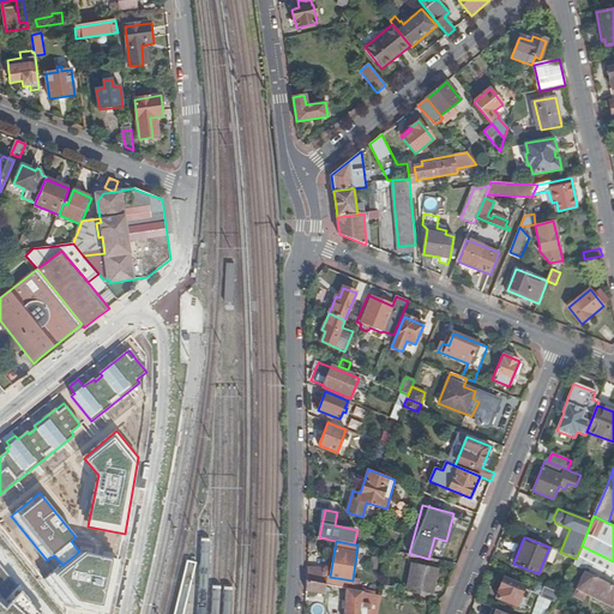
[(457,565),(464,548),(446,541),(438,561),(457,565)]
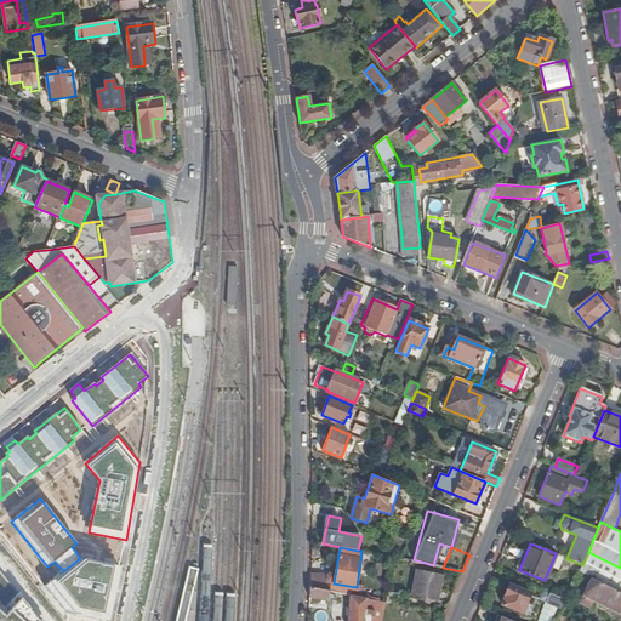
[(620,568),(588,552),(582,565),(580,573),(591,577),(620,592),(620,568)]
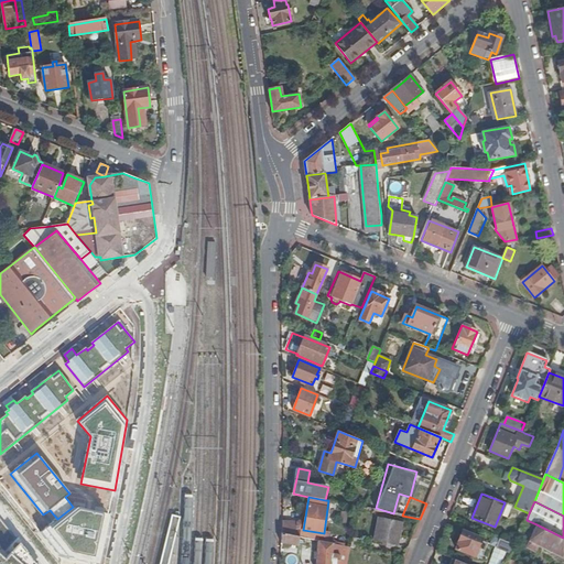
[(57,519),(41,532),(58,556),(96,563),(98,563),(109,516),(73,507),(57,519)]
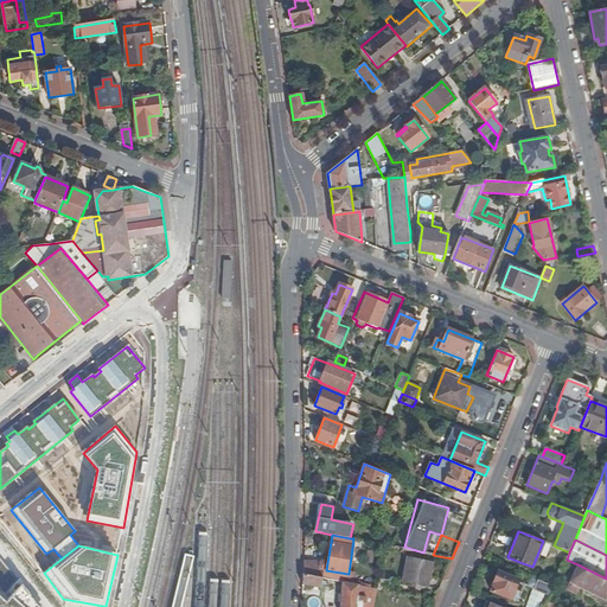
[(181,606),(195,557),(185,554),(171,606),(181,606)]
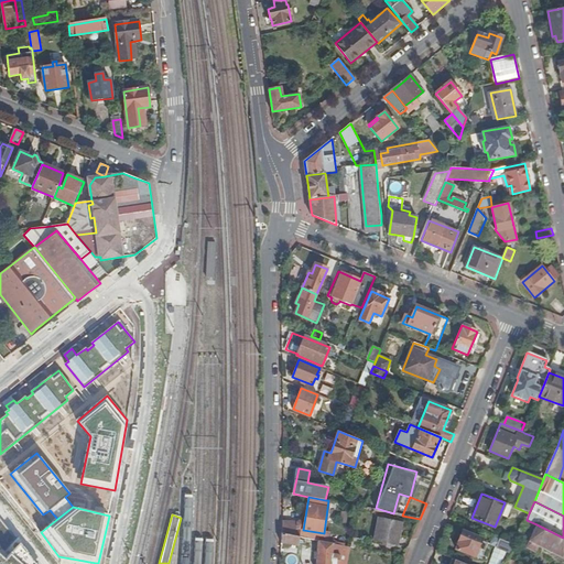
[(0,563),(36,563),(33,561),(0,518),(0,563)]
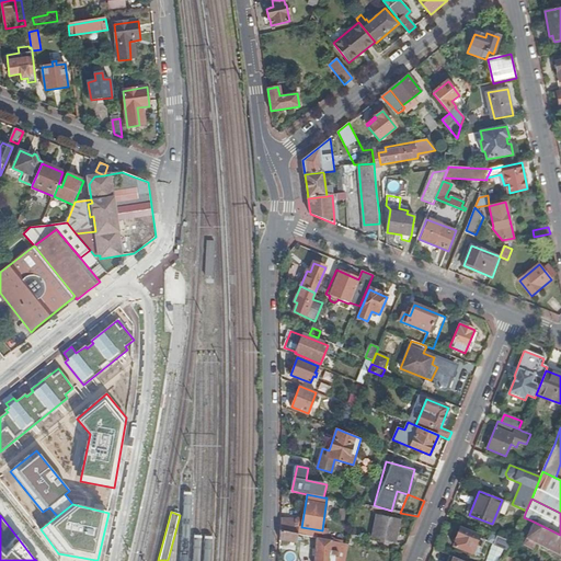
[(397,535),(400,521),(400,519),(378,515),(373,539),(395,544),(397,535)]
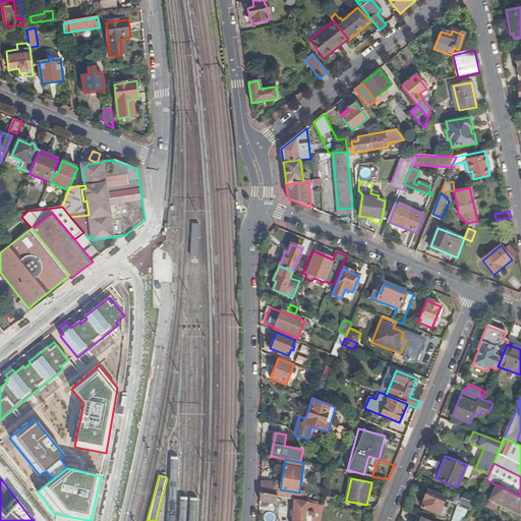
[(520,509),(520,497),(496,484),(487,500),(488,500),(485,506),(494,510),(497,505),(498,506),(499,503),(504,505),(503,508),(518,516),(520,509)]
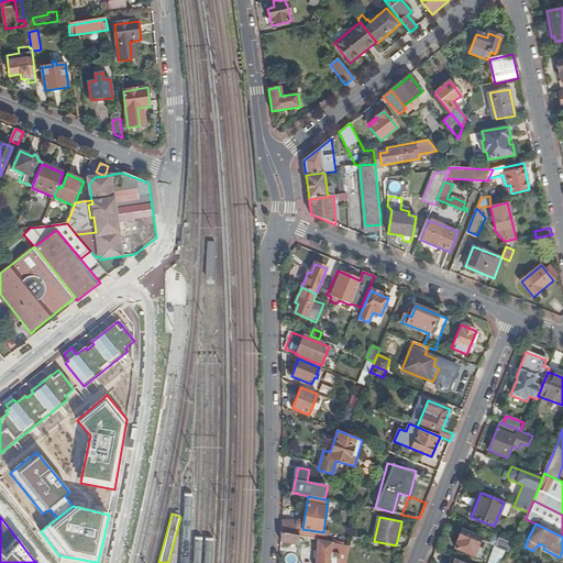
[(298,527),(282,525),(282,532),(296,536),(298,527)]
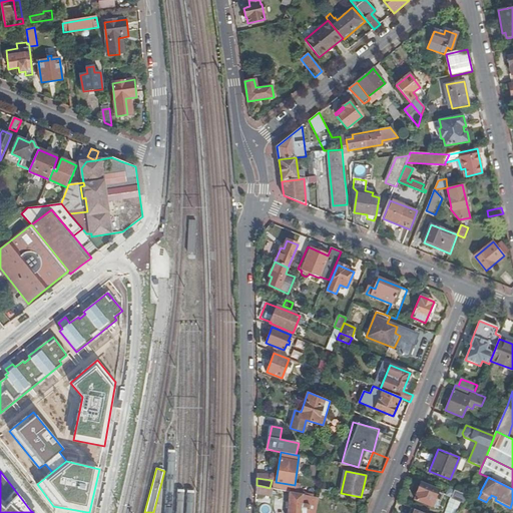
[(437,490),(420,483),(417,492),(415,499),(430,505),(433,498),(440,501),(442,493),(436,491),(437,490)]
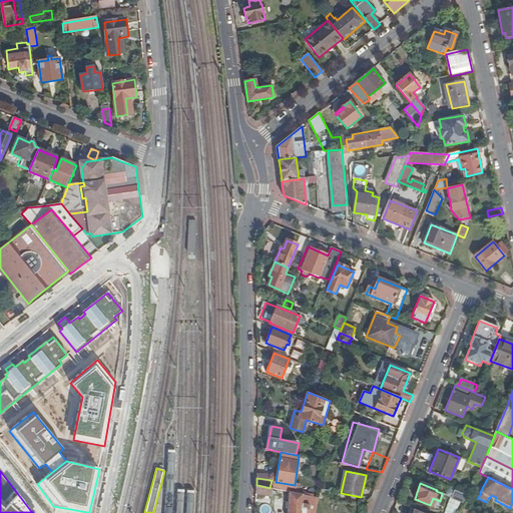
[(270,488),(257,485),(255,494),(271,497),(272,493),(279,495),(282,494),(283,491),(270,488)]
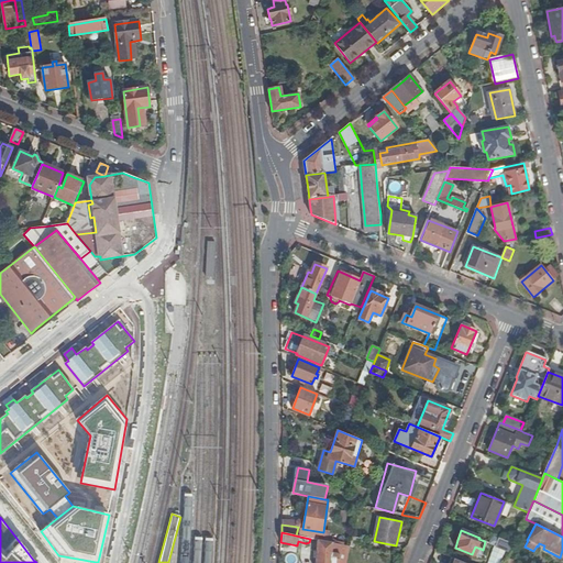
[(329,533),(328,542),(343,545),(344,537),(329,533)]
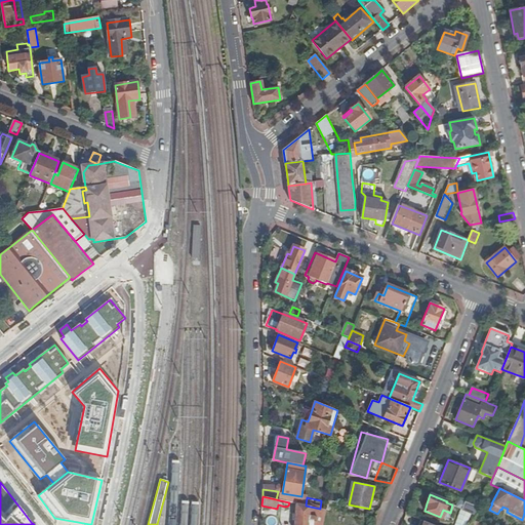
[(477,516),(480,508),(465,501),(461,509),(477,516)]
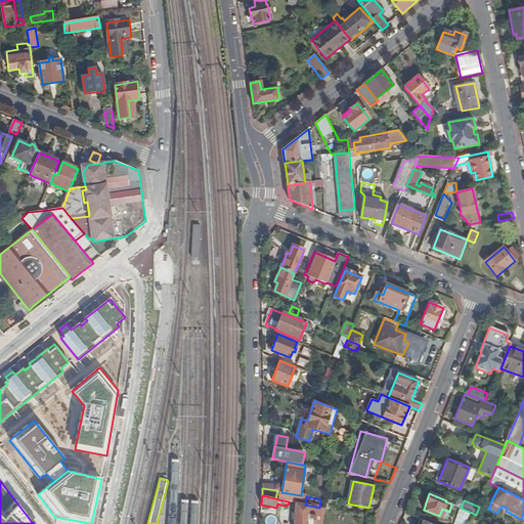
[(307,523),(308,523),(311,523),(311,520),(314,520),(315,511),(320,512),(321,508),(319,508),(305,505),(296,503),(294,523),(307,523)]
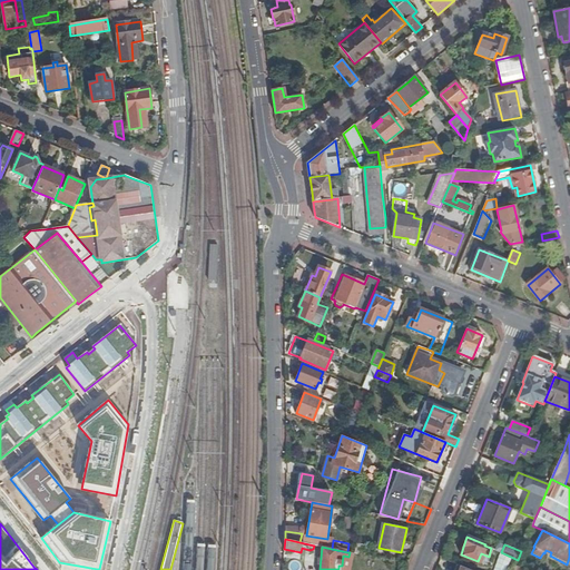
[(349,569),(352,553),(350,552),(349,557),(343,556),(342,566),(338,566),(338,569),(335,569),(334,569),(349,569)]
